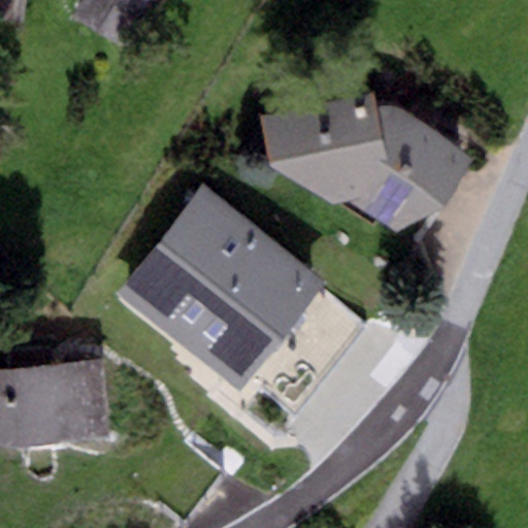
[(0,0),(0,23),(21,27),(25,0),(0,0)]
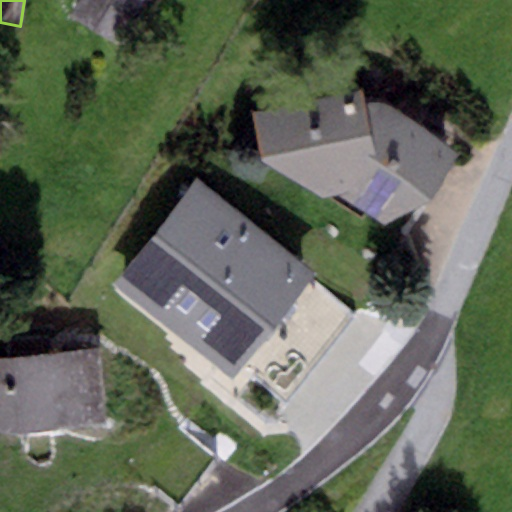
[(146,0),(80,0),(71,16),(119,45),(146,0)]
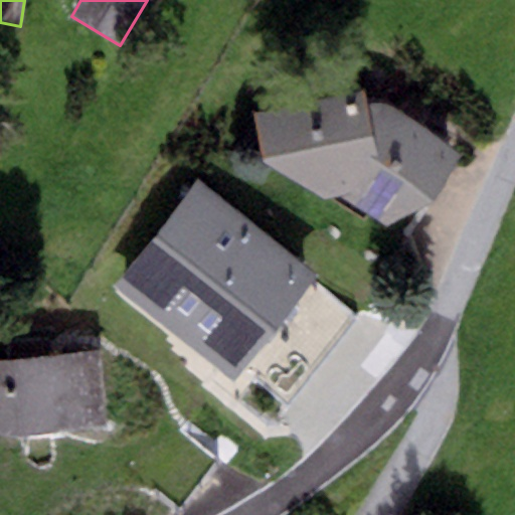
[(370,89),(253,113),(264,159),(384,226),(433,202),(463,154),(370,89)]
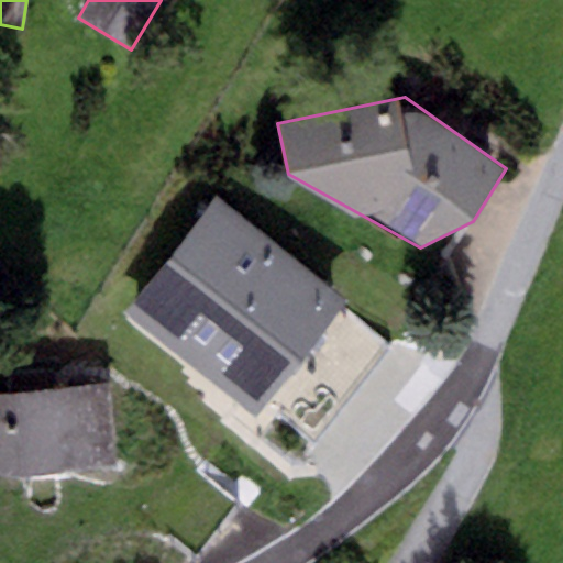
[(216,199),(127,312),(255,412),(344,299),(216,199)]
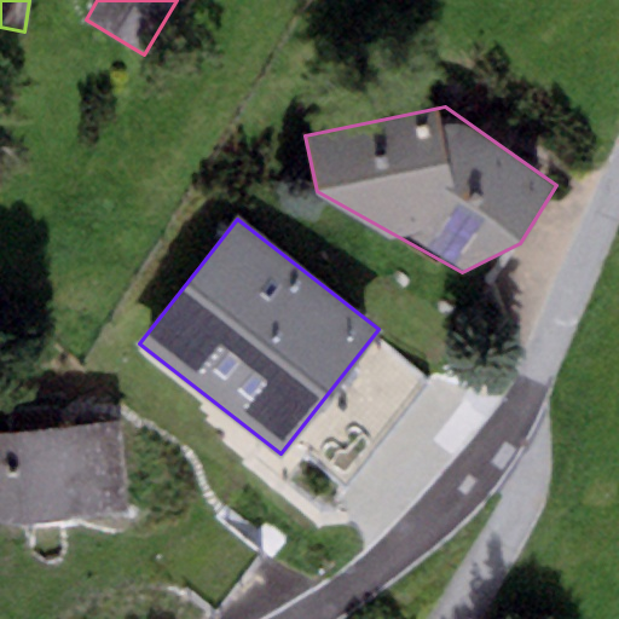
[(119,422),(0,429),(0,521),(28,525),(125,513),(119,422)]
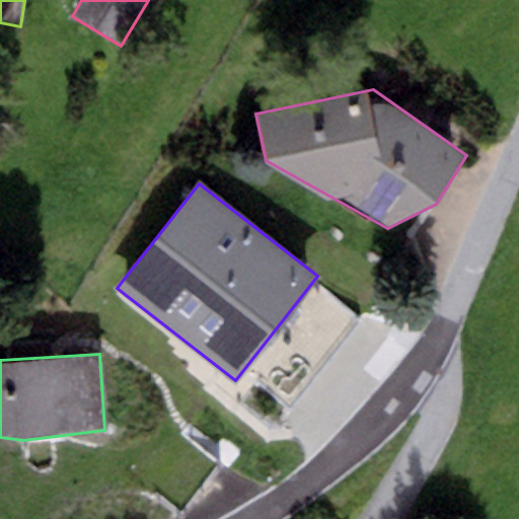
All buildings are outlined.
